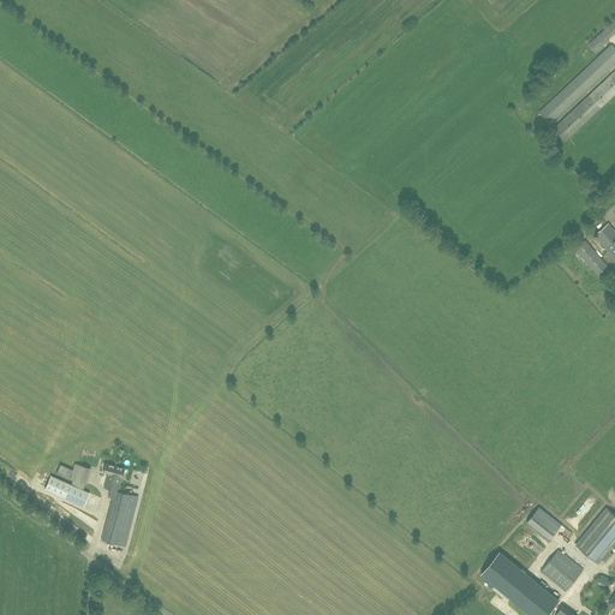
[(614,19),(589,45),(596,53),(609,40),(614,33),(614,19)]
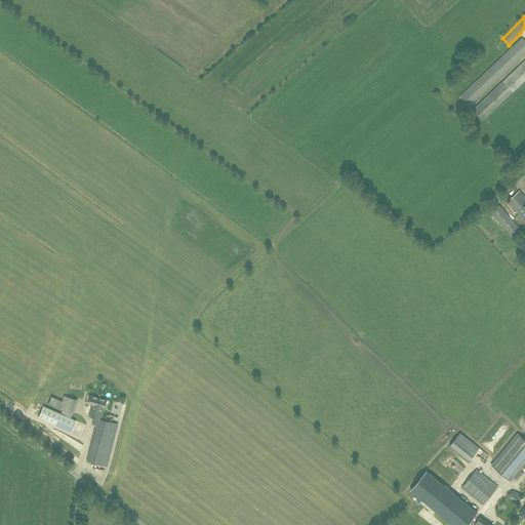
[(469,106),(524,52),(524,40),(522,38),(459,95),(469,106)]
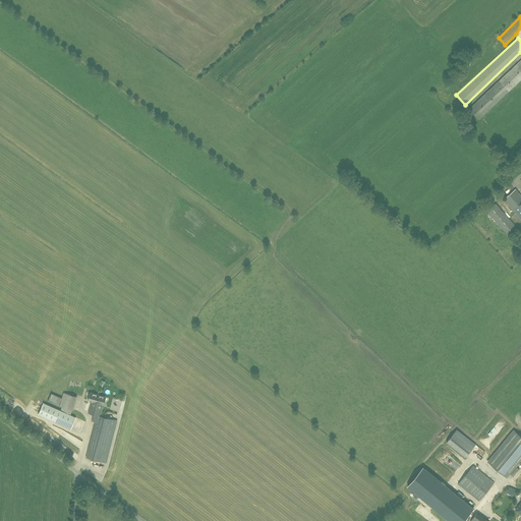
[(520,59),(468,108),(478,119),(520,78),(520,59)]
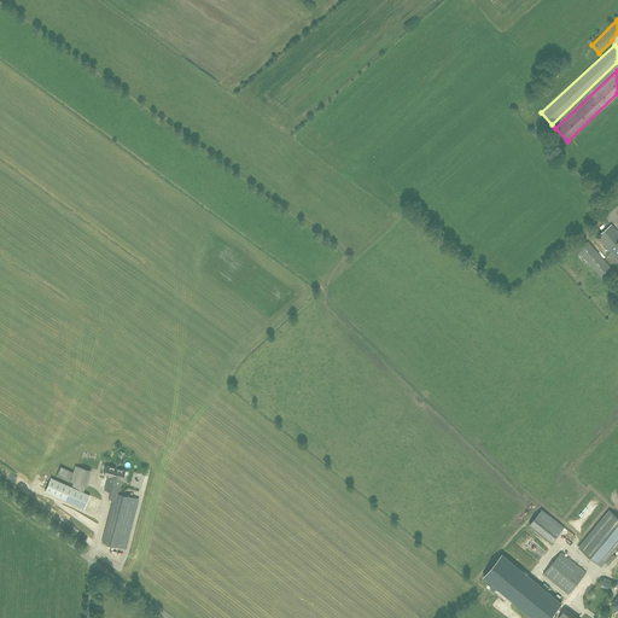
[(598,235),(608,249),(617,260),(617,231),(612,223),(598,235)]
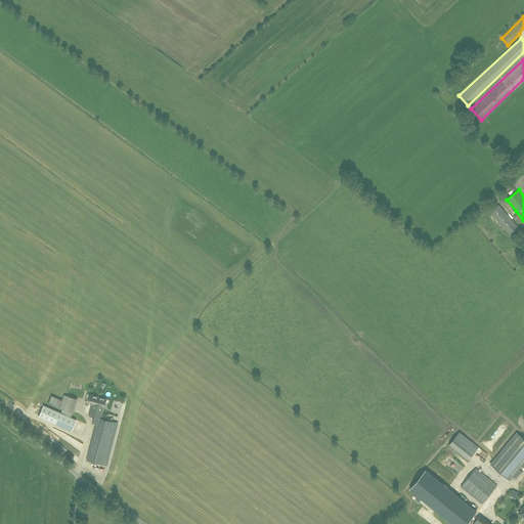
[(490,212),(512,237),(520,230),(498,205),(490,212)]
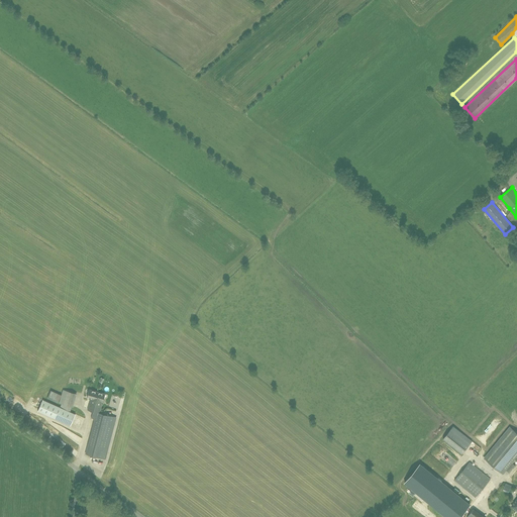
[(106,458),(116,417),(100,413),(105,394),(89,390),(87,396),(91,397),(87,410),(93,411),(91,418),(95,419),(86,453),(106,458)]
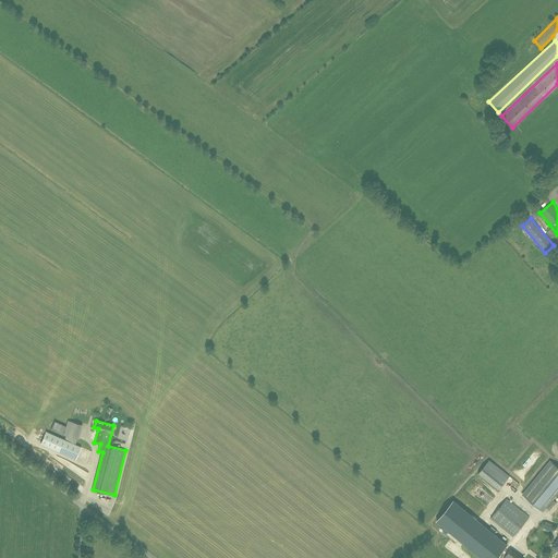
[(64,434),(68,426),(57,422),(53,428),(64,434)]
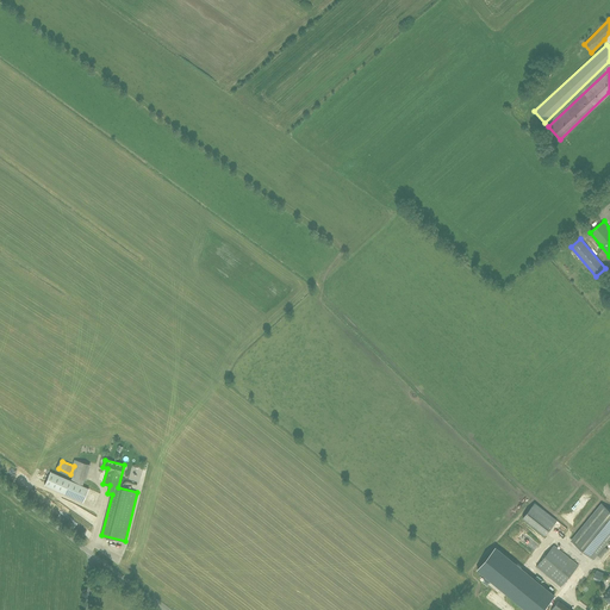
[(45,485),(82,502),(89,489),(51,472),(45,485)]
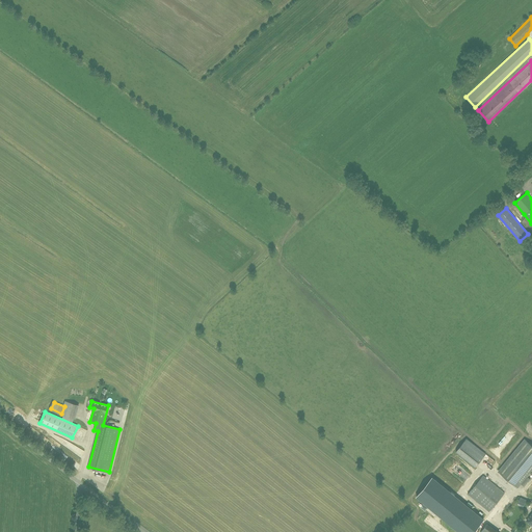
[(475,468),(486,454),(467,439),(455,452),(475,468)]
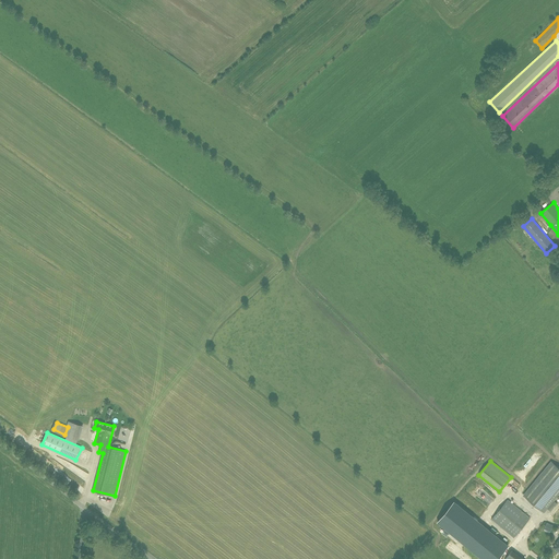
[(547,510),(550,511),(556,503),(554,501),(558,495),(558,467),(551,461),(523,496),(545,513),(547,510)]
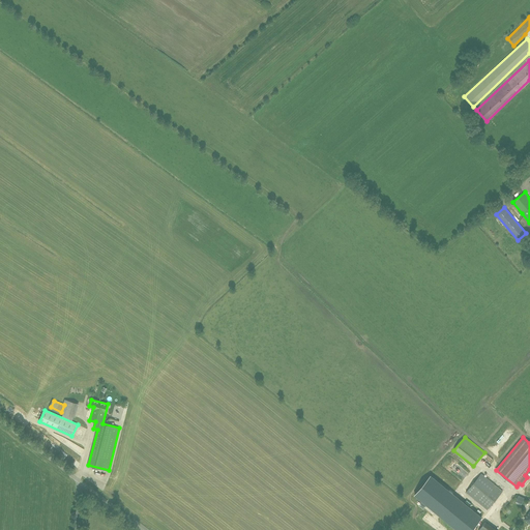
[(466,493),(488,509),(502,491),(481,474),(466,493)]
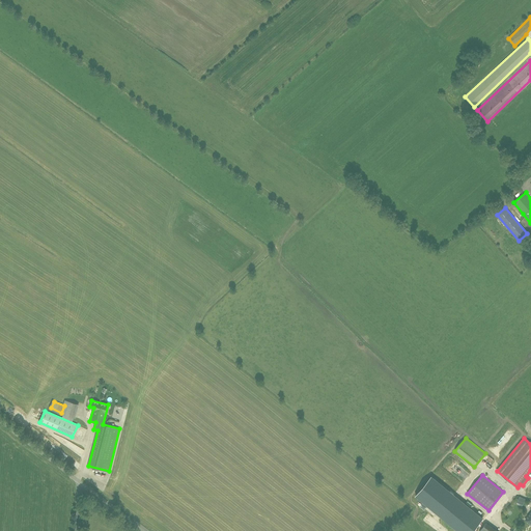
[(415,496),(434,511),(457,530),(471,530),(482,518),(450,492),(431,476),(415,496)]
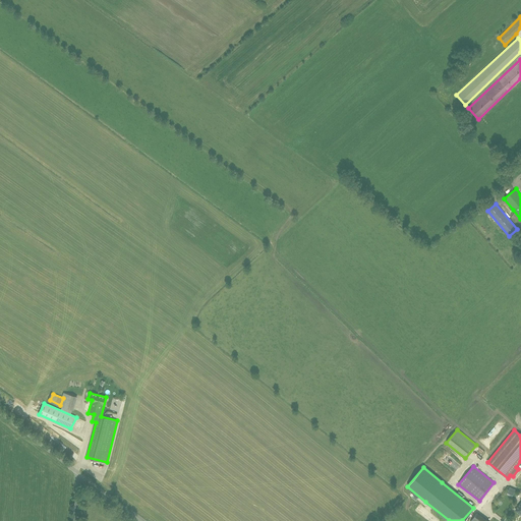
[(421,511),(424,507),(417,503),(412,509),(415,511),(417,508),(421,511)]
